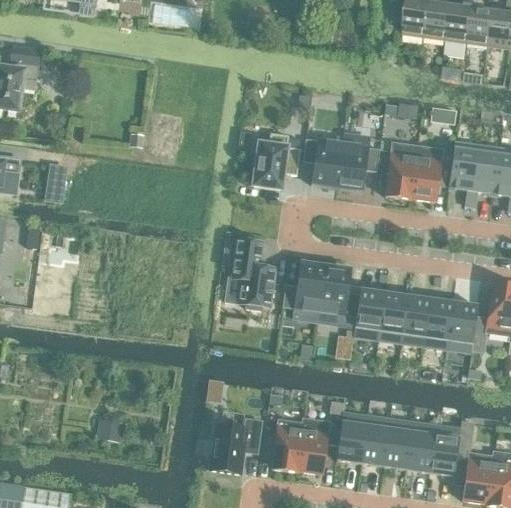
[(66,0),(80,2),(78,14),(94,16),(96,0),(66,0)]
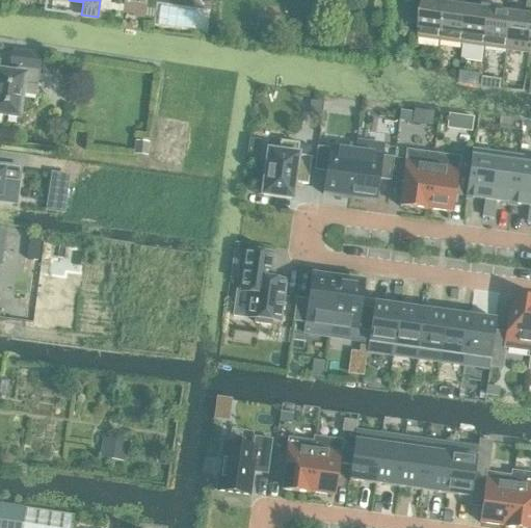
[(420,35),(443,38),(448,1),(441,0),(425,0),(420,35)]
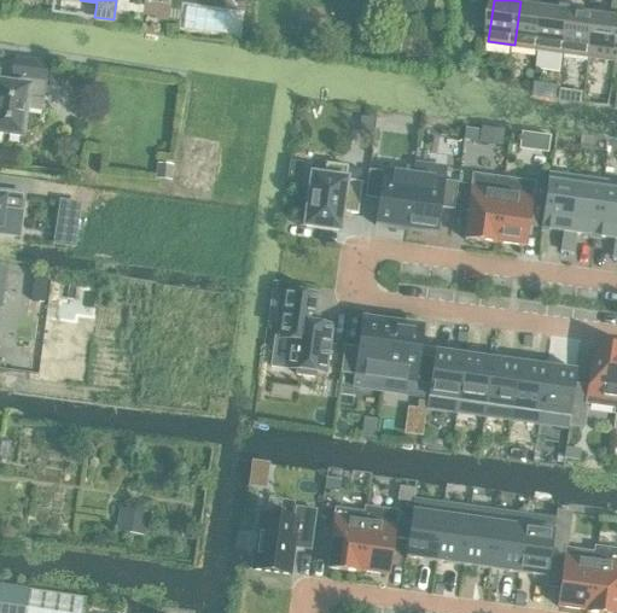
[(521,1),(514,45),(541,48),(547,5),(535,4),(535,1),(534,0),(521,0),(521,1)]
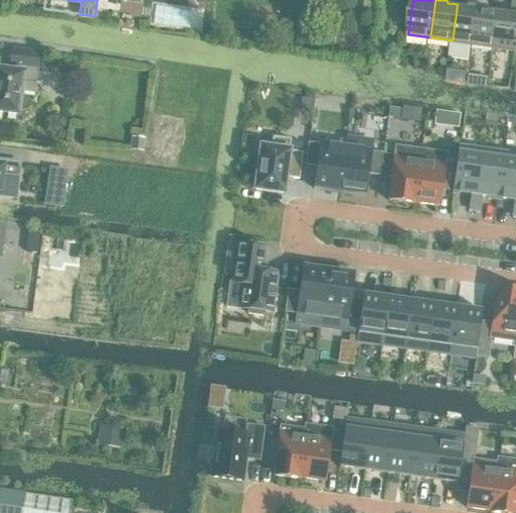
[(479,7),(474,43),(496,46),(500,10),(491,9),(492,6),(489,4),(489,0),(480,0),(480,2),(479,7)]
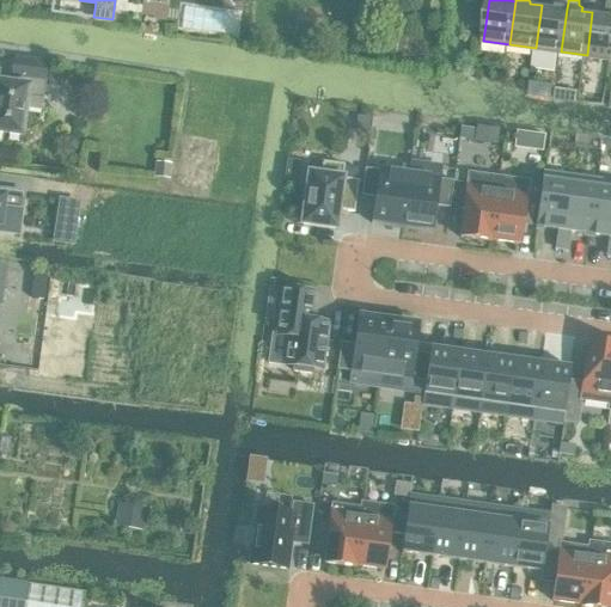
[(542,5),(536,48),(561,51),(567,8),(542,5)]
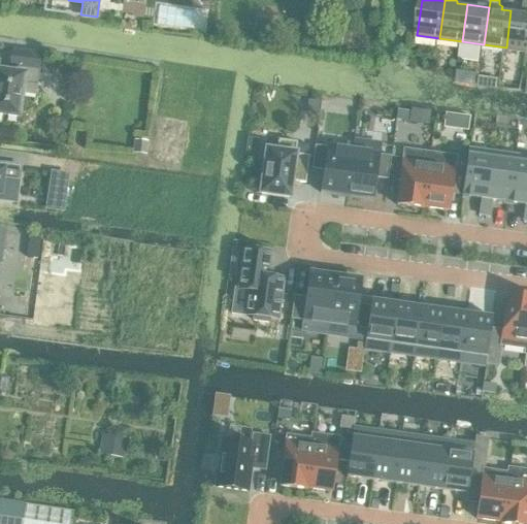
[(526,12),(511,10),(506,47),(526,50),(526,12)]
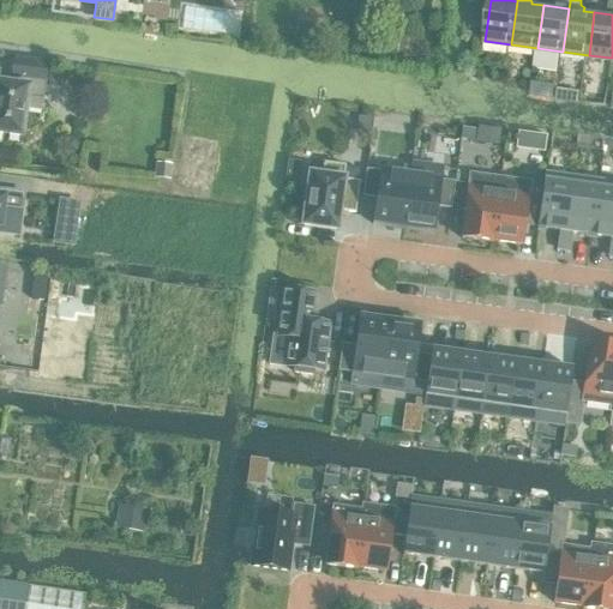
[(12,73),(16,73),(14,82),(0,79),(0,131),(23,134),(28,94),(43,96),(48,59),(14,55),(12,73)]
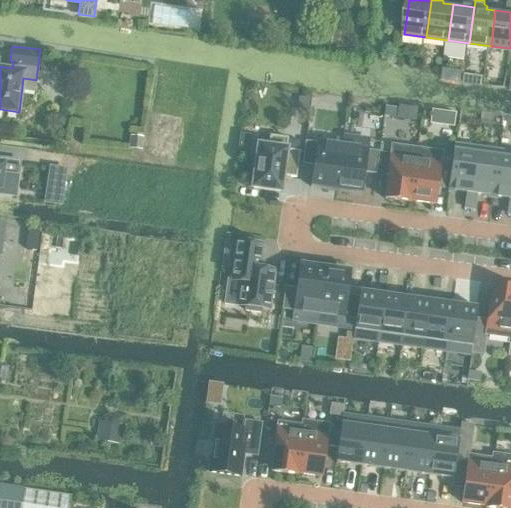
[(398,106),(386,104),(385,113),(397,115),(398,106)]
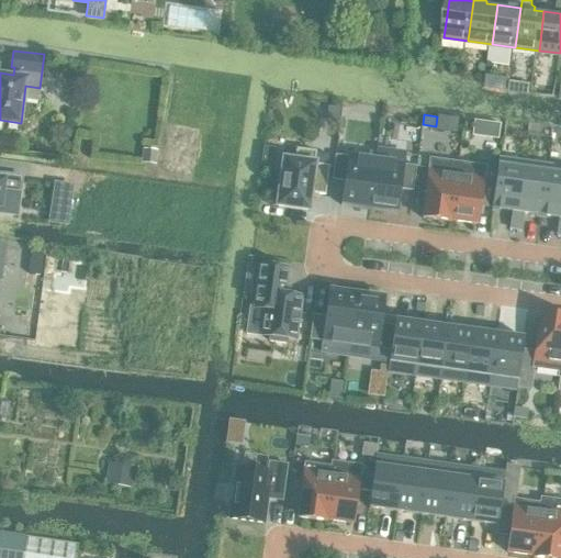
[(501,121),(492,120),(490,135),(498,137),(501,121)]
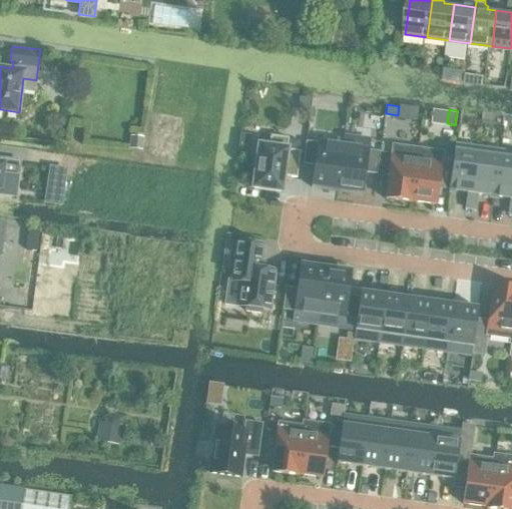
[(130,132),(129,144),(142,146),(143,134),(130,132)]
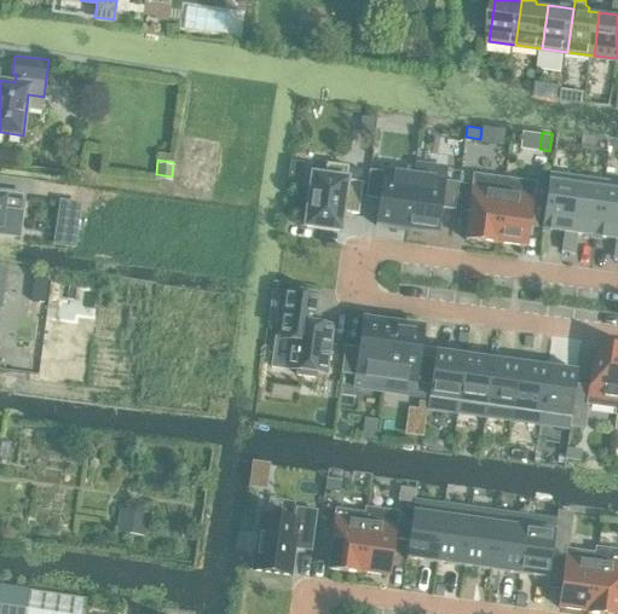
[(325,174),(313,172),(306,222),(340,227),(342,209),(359,212),(363,179),(347,177),(350,163),(327,160),(325,174)]
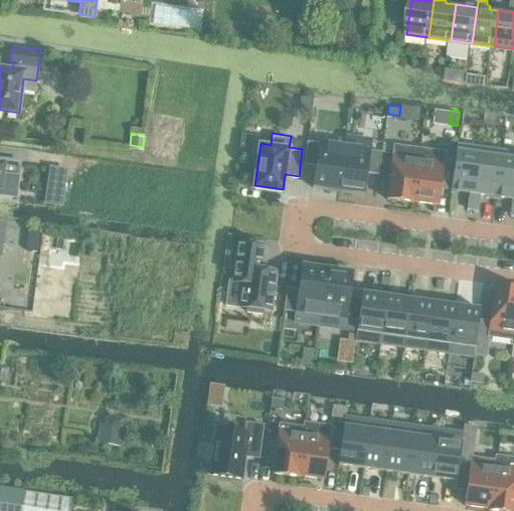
[(344,144),(308,139),(305,162),(317,163),(314,185),(339,189),(346,135),(345,135),(344,144)]
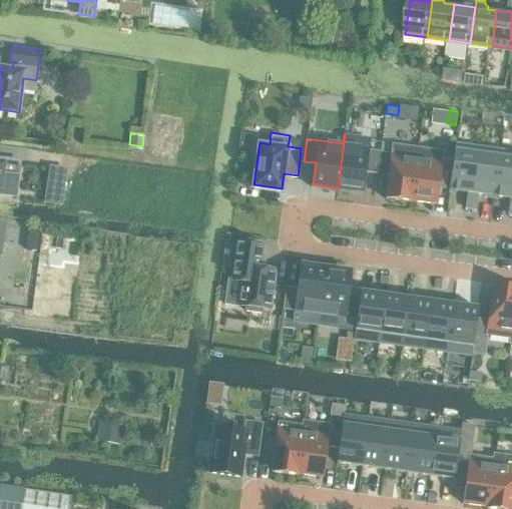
[(370,137),(345,134),(338,188),(363,191),(366,169),(378,171),(381,149),(369,147),(370,137)]
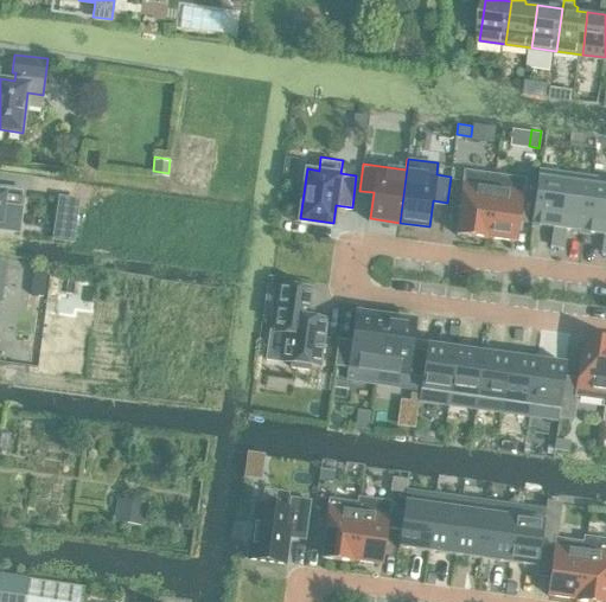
[(496,173),(466,168),(457,232),(486,236),(496,173)]
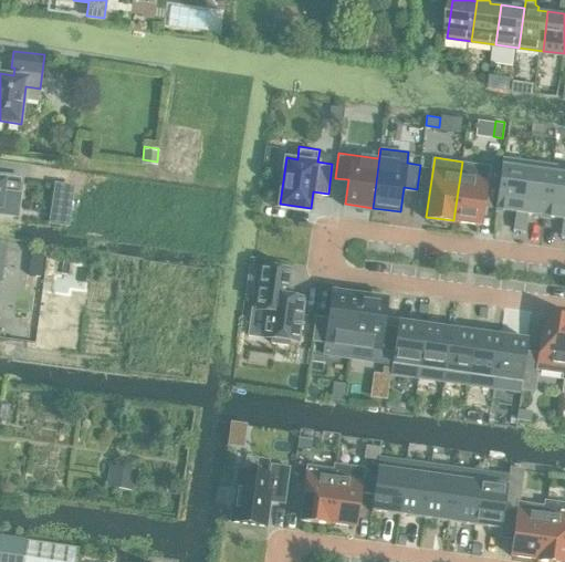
[(504,157),(498,207),(516,209),(522,210),(530,162),(504,157)]
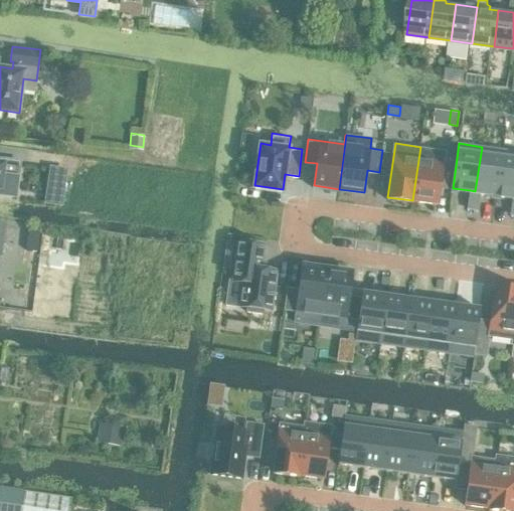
[(446,150),(420,147),(412,200),(413,200),(413,199),(438,202),(446,150)]
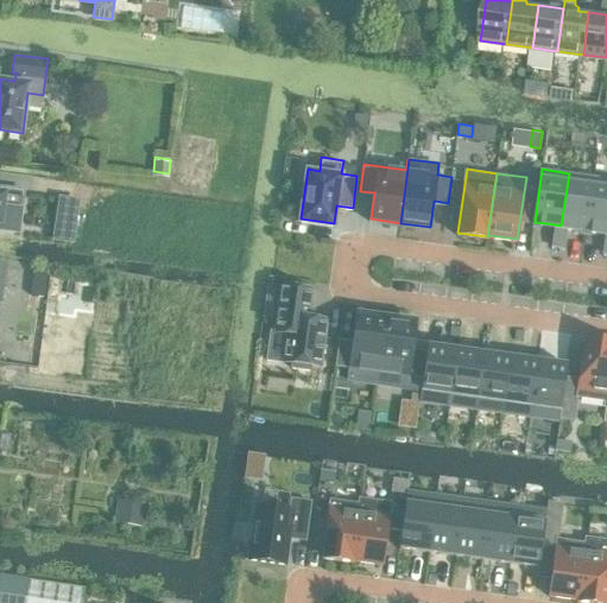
[(594,176),(569,173),(561,226),(586,229),(594,176)]
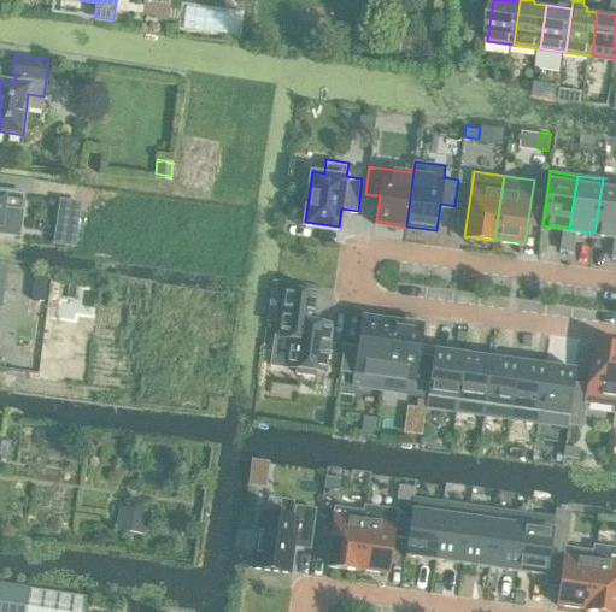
[(615,181),(603,178),(594,233),(615,235),(615,181)]
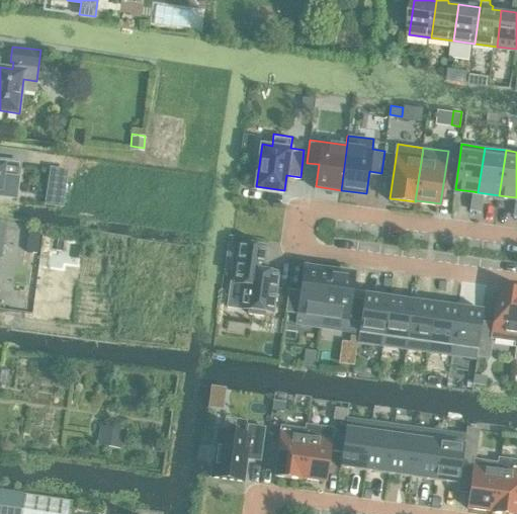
[(0,187),(1,188),(3,172),(18,175),(20,161),(0,158),(0,187)]
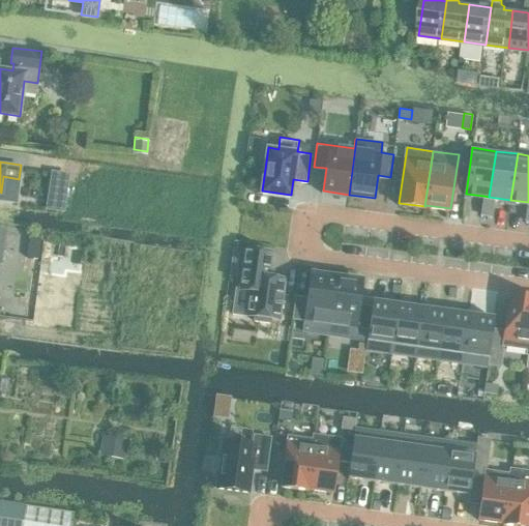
[(50,192),(48,206),(63,208),(65,194),(64,194),(50,192)]
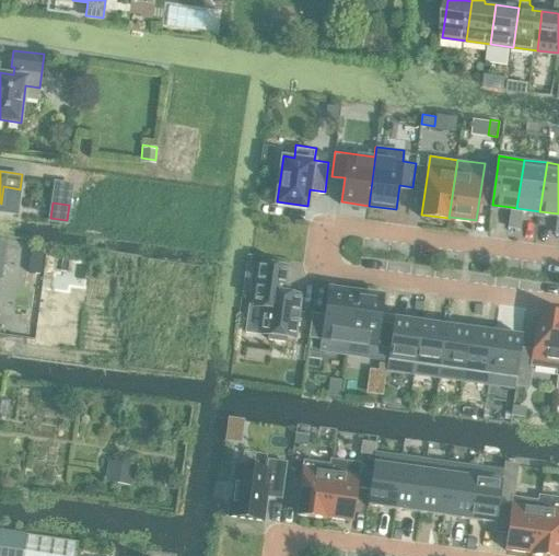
[(516,208),(511,207),(510,216),(521,217),(522,209),(516,208)]
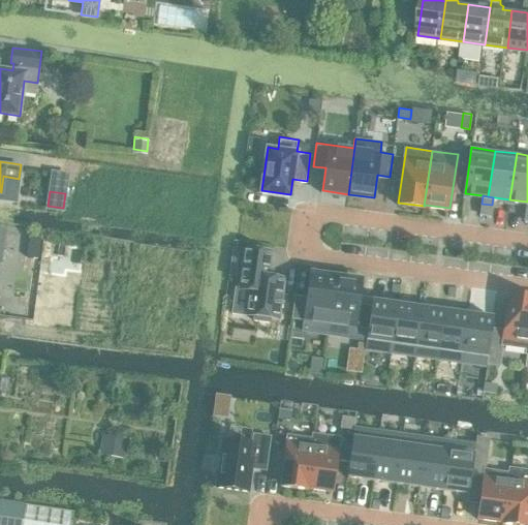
[(482,204),(480,211),(491,213),(492,205),(482,204)]
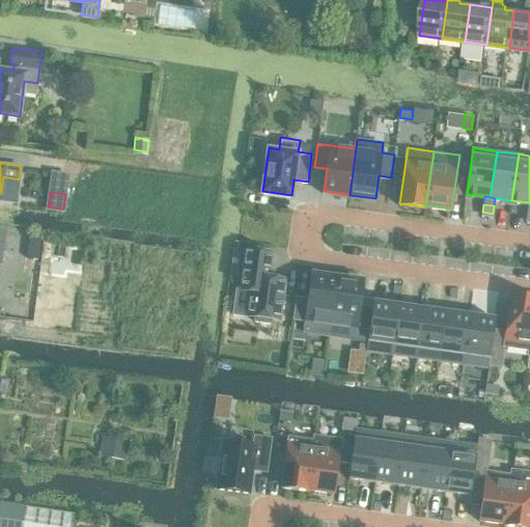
[(273,250),(247,247),(241,287),(251,289),(248,313),(256,315),(255,320),(272,322),(272,317),(280,319),(286,277),(270,275),(273,250)]
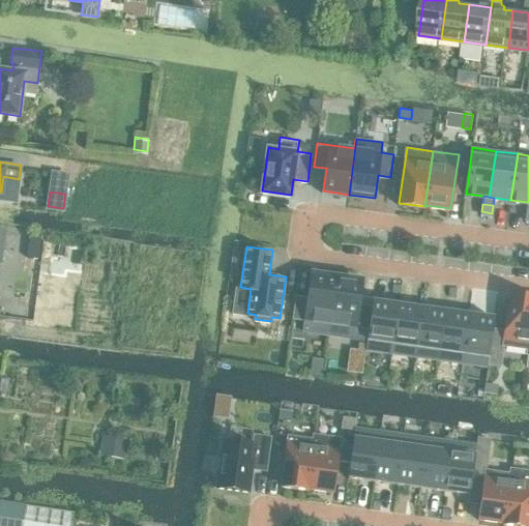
[(338,276),(312,272),(309,295),(296,294),(292,317),(304,319),(303,328),(329,332),(338,276)]
